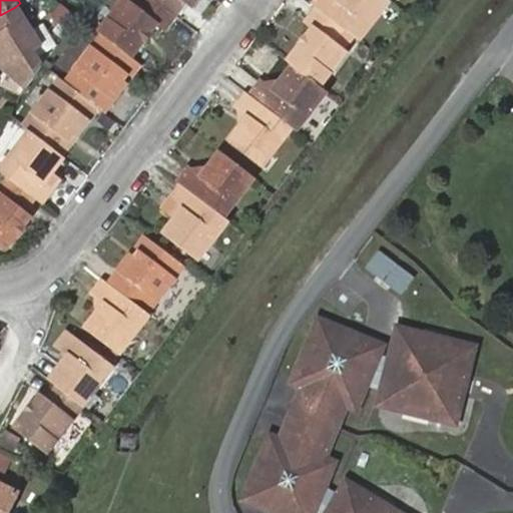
[(166,28),(176,15),(157,0),(133,0),(131,4),(124,0),(118,0),(96,29),(99,32),(135,59),(161,26),(166,28)]
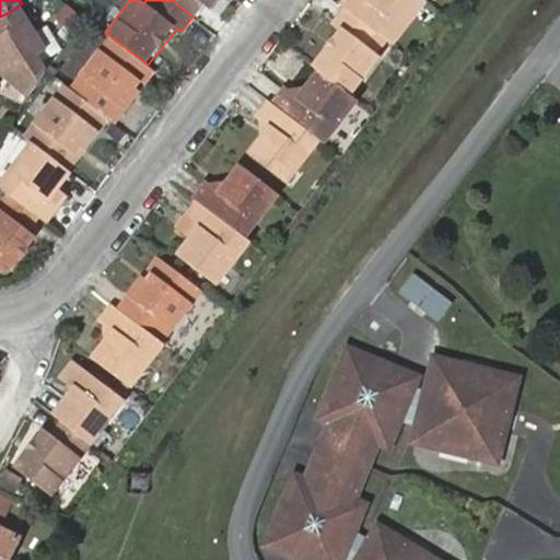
[(212,0),(172,0),(193,16),(206,1),(210,4),(212,0)]
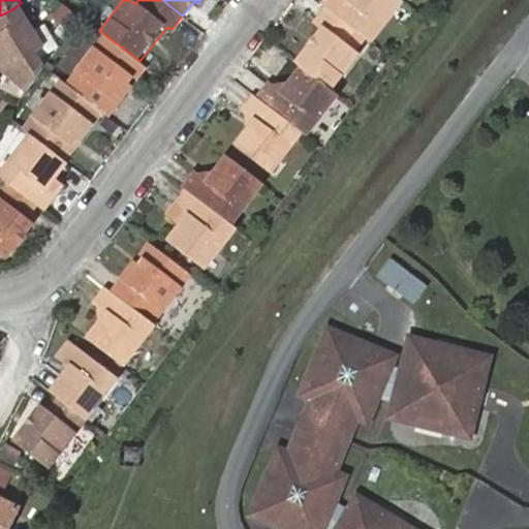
[(391,0),(345,0),(344,2),(341,0),(327,0),(322,5),(327,8),(354,30),(369,41),(393,9),(386,5),(391,0)]
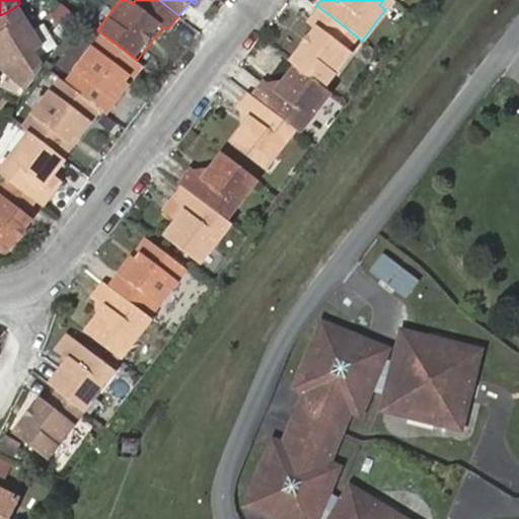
[(385,9),(391,0),(383,0),(379,5),(385,9)]
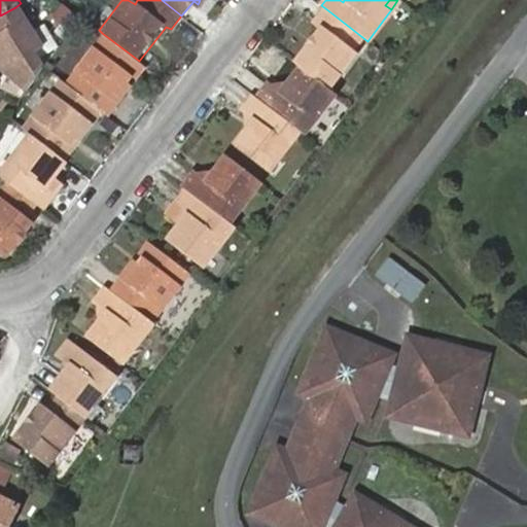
[(55,15),(76,28),(84,13),(63,1),(55,15)]
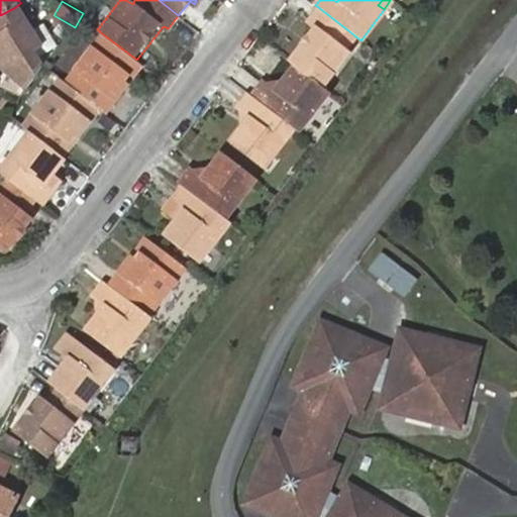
[(15,7),(0,15),(0,62),(6,72),(24,86),(43,62),(34,55),(26,40),(33,36),(15,7)]
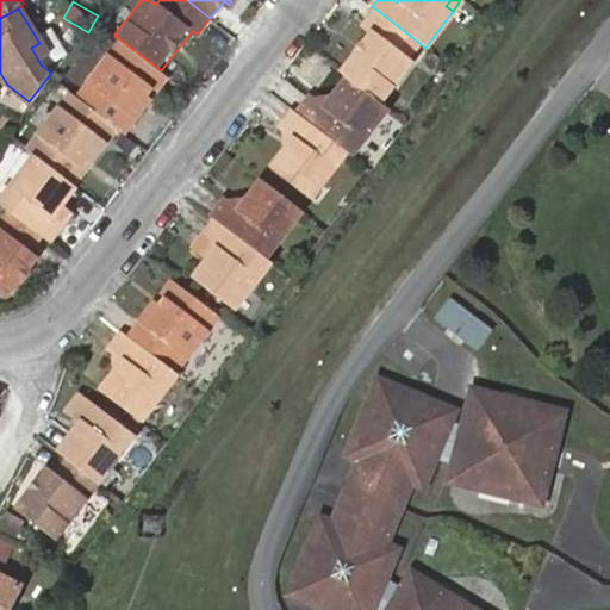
[(409,35),(377,10),(362,30),(371,36),(342,76),(346,79),(380,105),(409,66),(396,55),(409,35)]
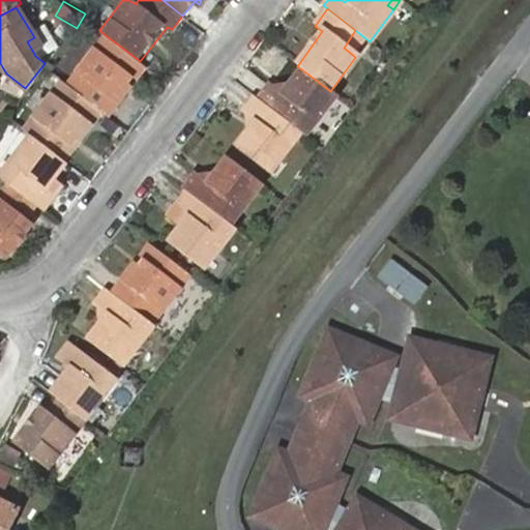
[(47,66),(60,76),(65,80),(91,48),(74,33),(47,66)]
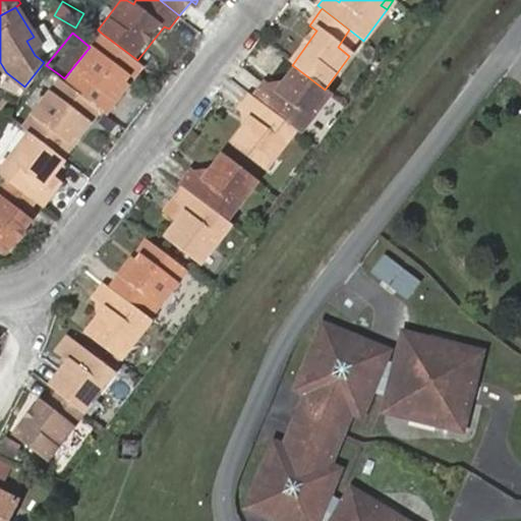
[(90,47),(64,78),(101,106),(108,112),(128,85),(123,81),(128,75),(133,79),(143,66),(137,60),(101,33),(90,47)]
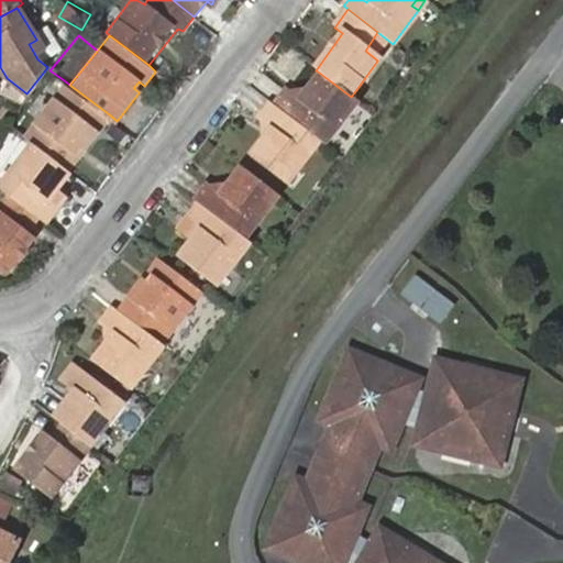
[(45,55),(36,40),(29,44),(37,59),(45,55)]
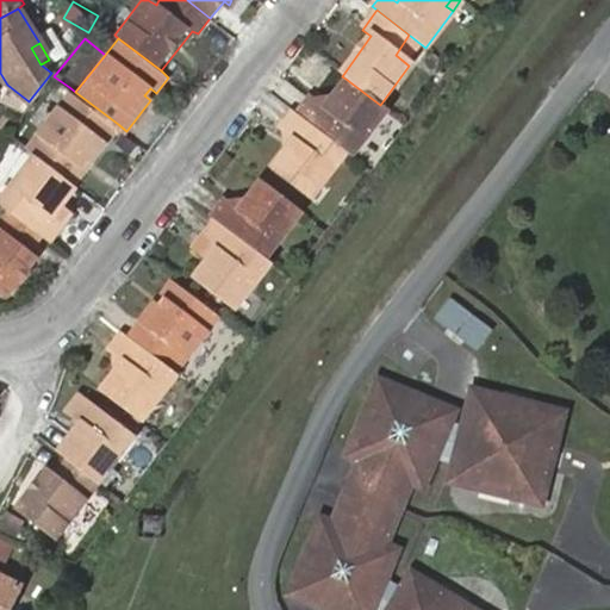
[(25,113),(39,125),(69,87),(54,76),(25,113)]
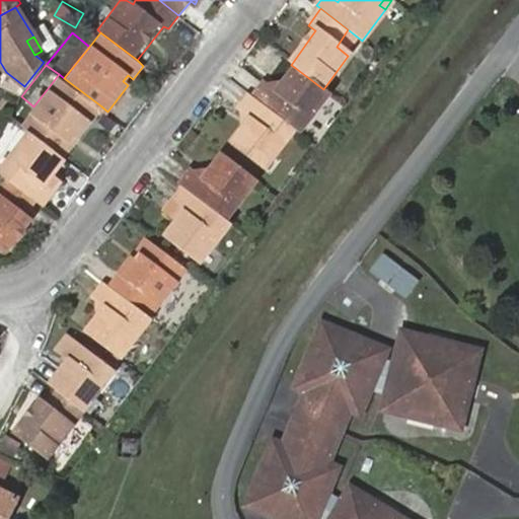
[(263,85),(252,98),(292,130),(297,133),(319,105),(313,101),(323,89),(294,67),(275,93),(263,85)]
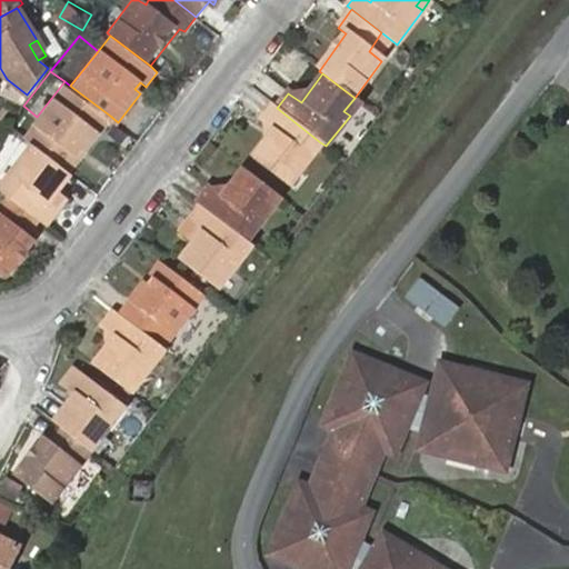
[(38,143),(70,169),(80,155),(75,150),(79,143),(86,149),(110,116),(70,86),(65,81),(37,117),(26,132),(29,136),(38,142),(38,143)]
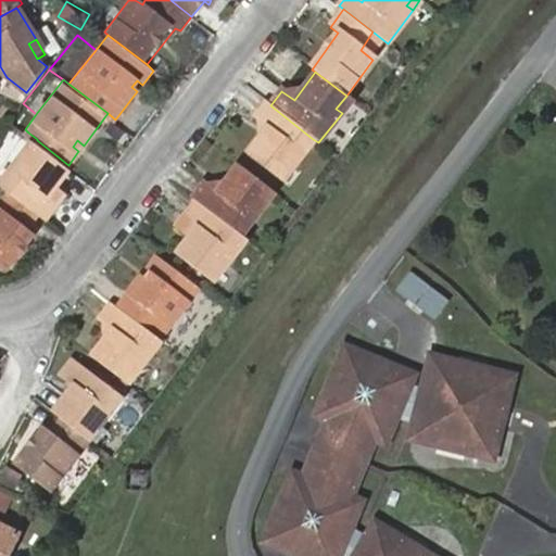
[(131,87),(137,91),(142,85),(137,80),(131,87)]
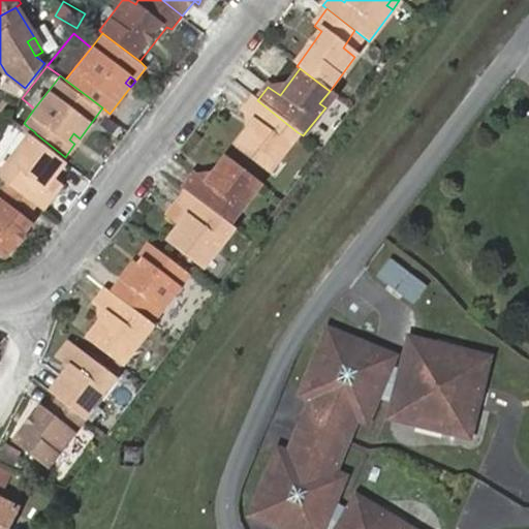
[(319,103),(325,107),(335,95),(330,91),(319,103)]
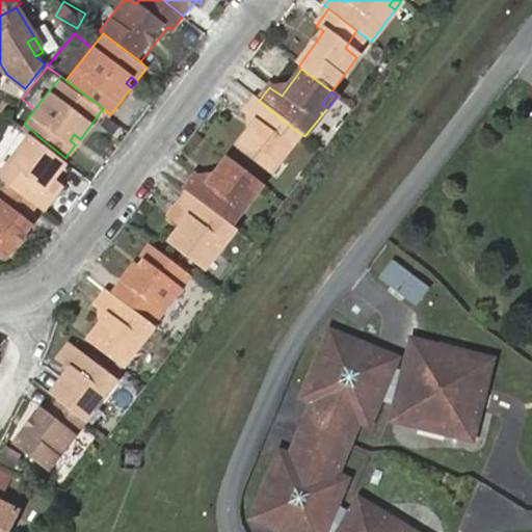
[(299,133),(259,101),(255,98),(245,113),(257,122),(238,148),(264,167),(275,154),(282,158),(299,133)]
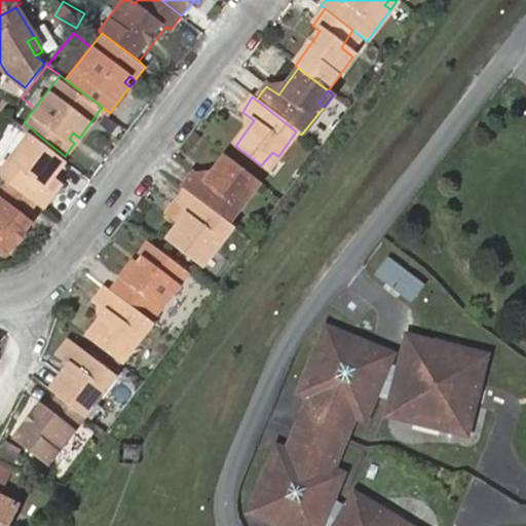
[(27,125),(15,141),(25,147),(35,132),(27,125)]
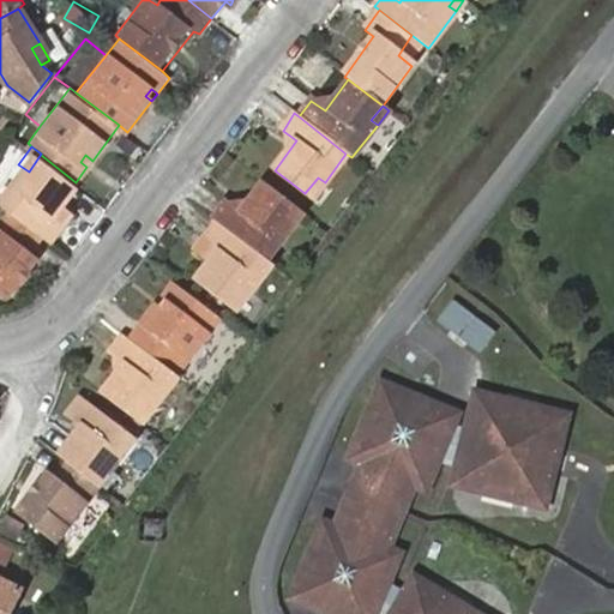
[(0,188),(0,194),(7,200),(44,230),(52,235),(62,220),(56,215),(79,184),(76,182),(41,155),(41,154),(29,172),(18,164),(0,188)]
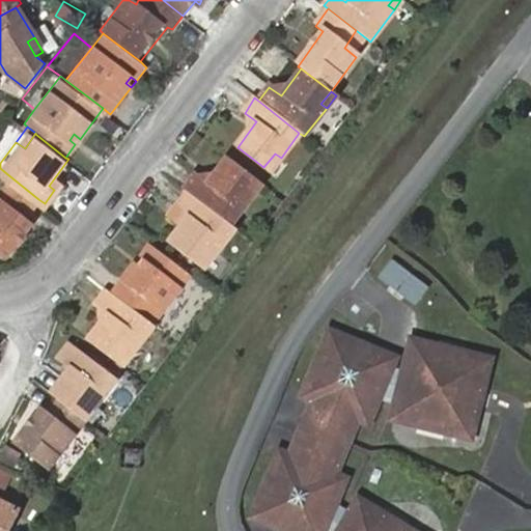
[(70,140),(75,144),(80,139),(74,134),(70,140)]
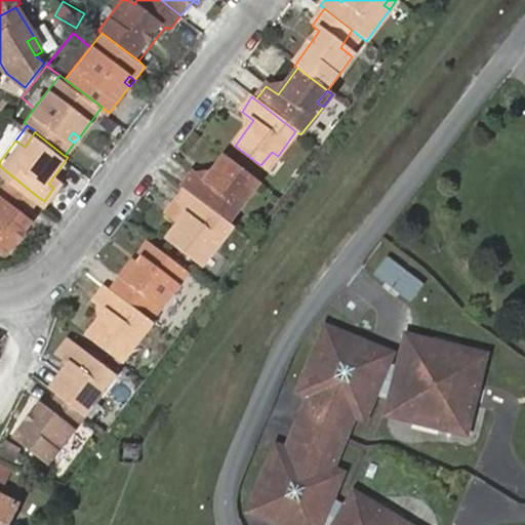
[(272,152),(260,165),(268,169),(278,156),(272,152)]
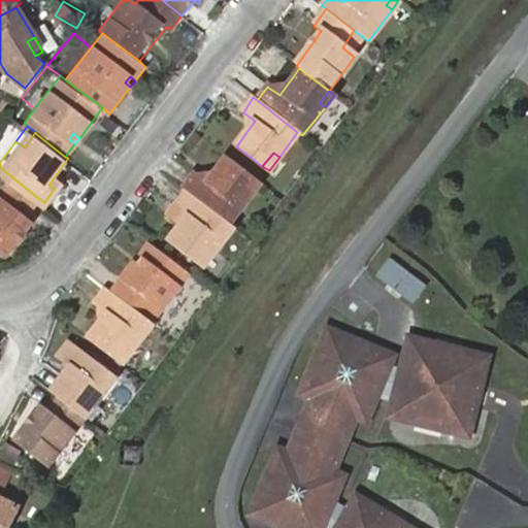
[(188,190),(191,193),(231,224),(256,194),(250,190),(257,178),(229,158),(209,184),(200,174),(188,190)]
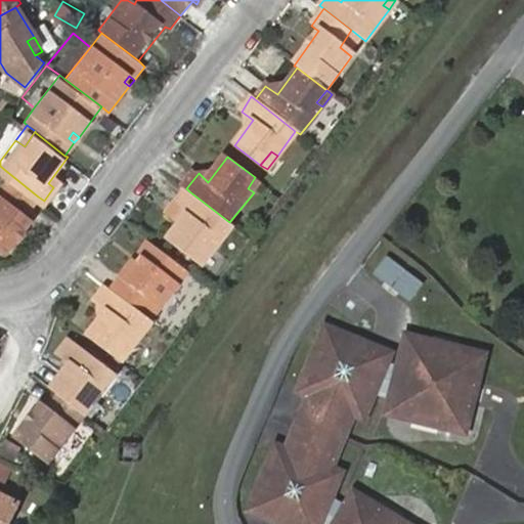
[(38,197),(6,171),(0,178),(0,242),(6,247),(33,213),(29,209),(38,197)]
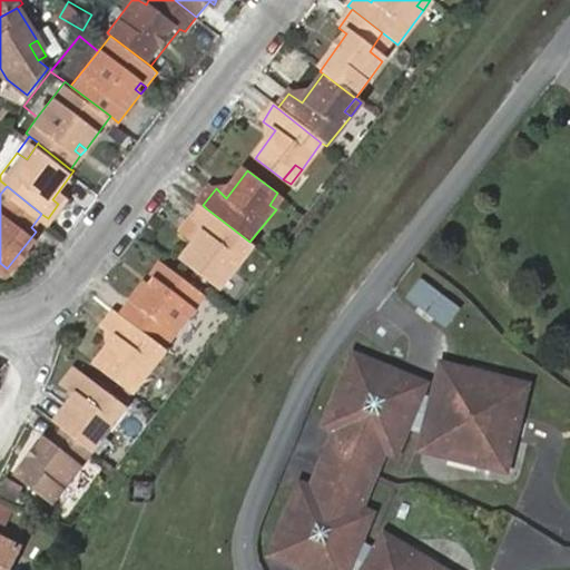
[(284,198),(277,193),(269,205),(276,209),(284,198)]
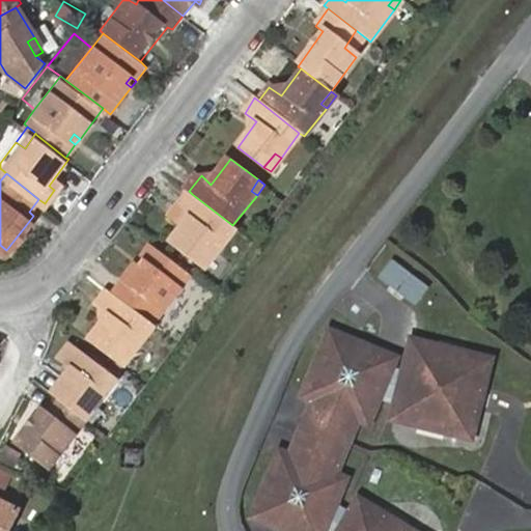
[(232,225),(192,194),(183,206),(196,217),(188,226),(174,245),(198,262),(208,249),(216,254),(235,227),(232,225)]
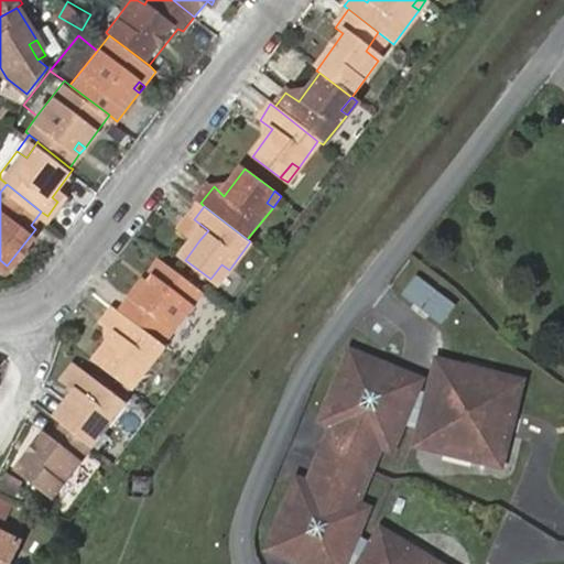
[(199,240),(208,230),(194,219),(186,229),(199,240)]
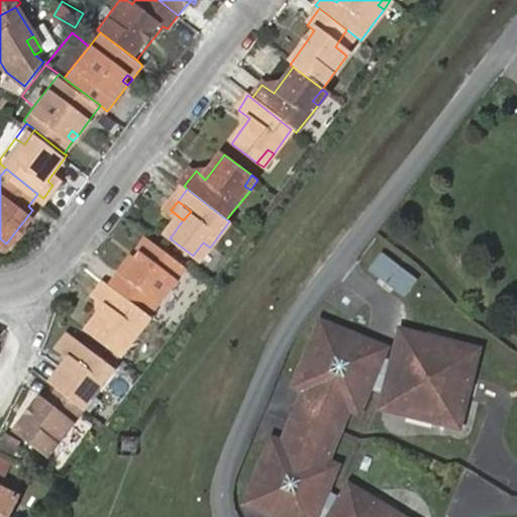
[(126,255),(105,283),(147,315),(185,266),(143,233),(132,248),(138,253),(132,260),(126,255)]
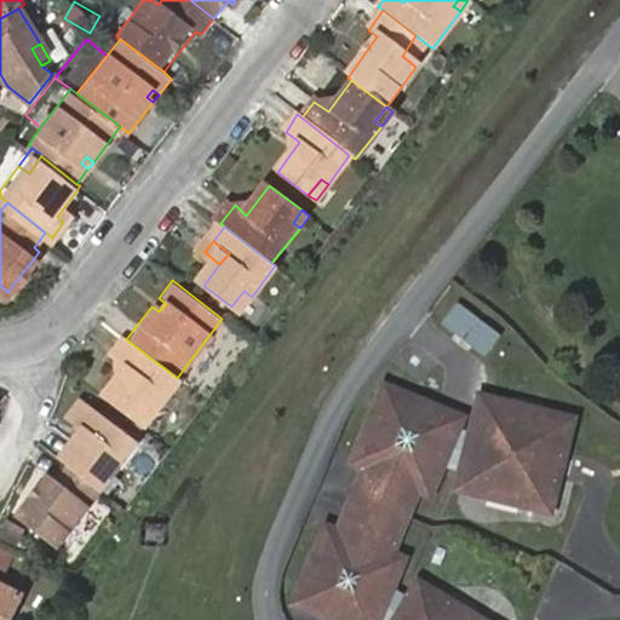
[(244,291),(231,306),(239,313),(252,297),(244,291)]
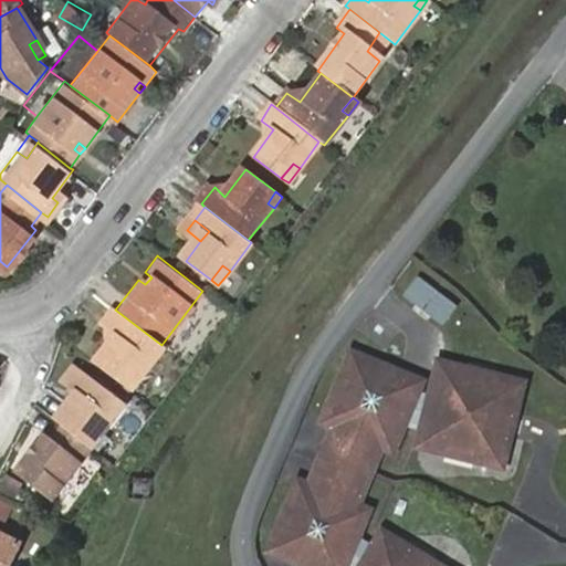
[(145,272),(138,280),(145,284),(152,278),(145,272)]
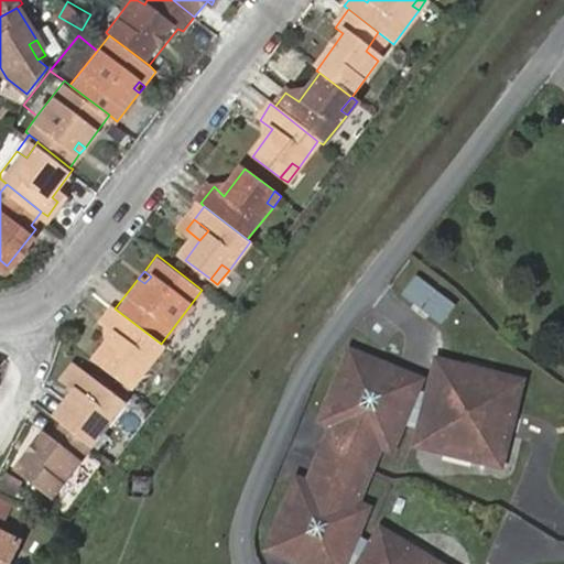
[(438,324),(453,304),(412,273),(398,293),(438,324)]
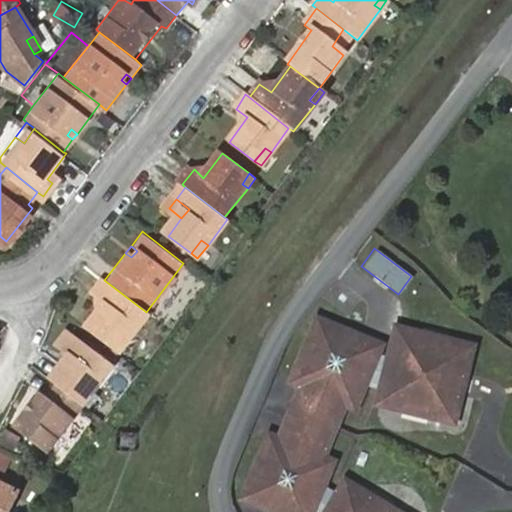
[(146,312),(104,280),(100,278),(91,291),(104,301),(85,326),(113,347),(123,335),(130,340),(149,315),(146,312)]
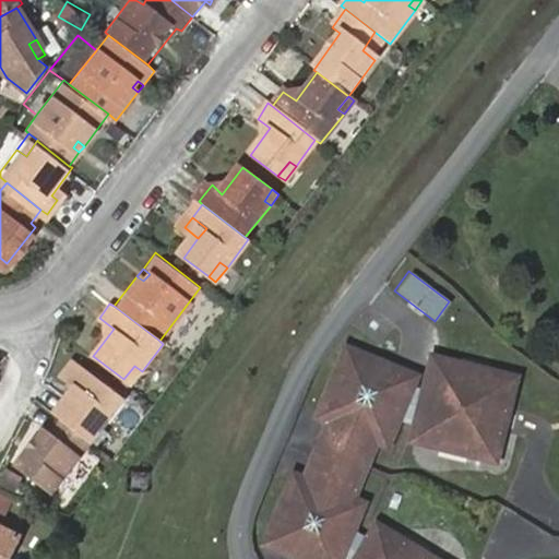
[(488,456),(509,378),(484,371),(483,377),(456,369),(458,365),(431,358),(423,391),(404,387),(408,376),(345,349),(318,415),(331,419),(304,483),(292,478),(264,544),(301,558),(425,558),(419,556),(417,558),(415,558),(394,544),(399,538),(376,523),(366,536),(347,522),(355,504),(343,500),(369,437),(381,441),(392,415),(415,420),(411,437),(437,443),(438,438),(464,444),(463,451),(488,456)]
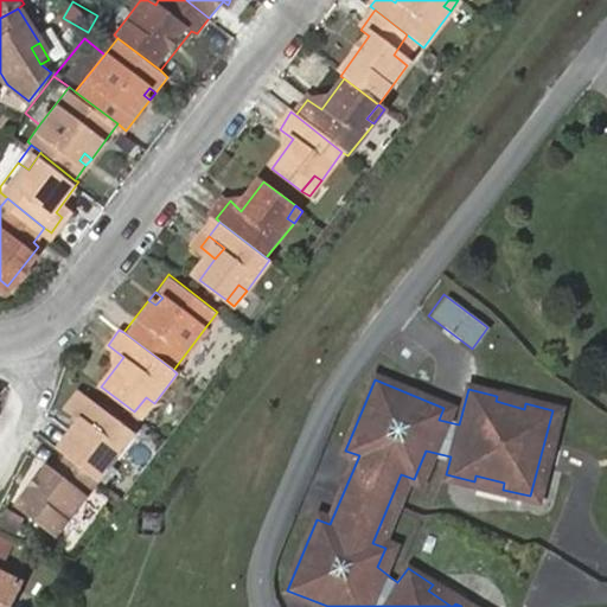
[(63,447),(69,454),(98,477),(134,432),(83,393),(70,408),(83,420),(63,447)]
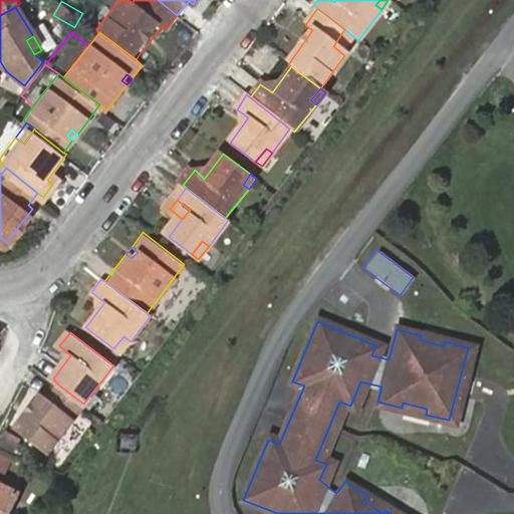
[(123,336),(113,348),(120,354),(131,341),(123,336)]
